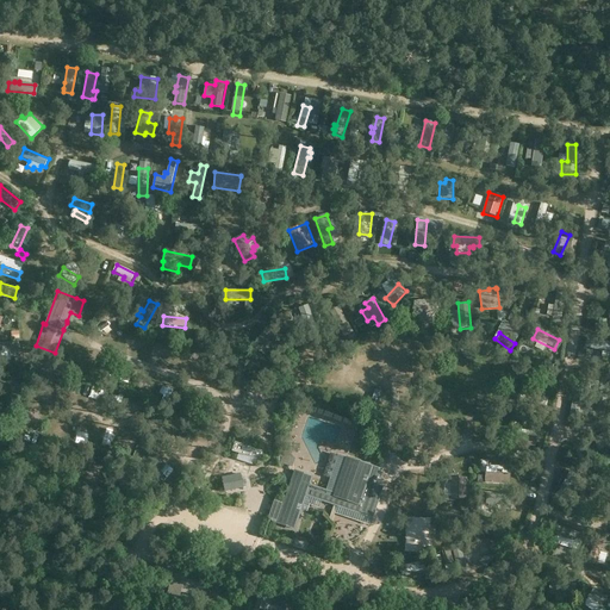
[(128,341),(125,352),(137,353),(138,342),(128,341)]
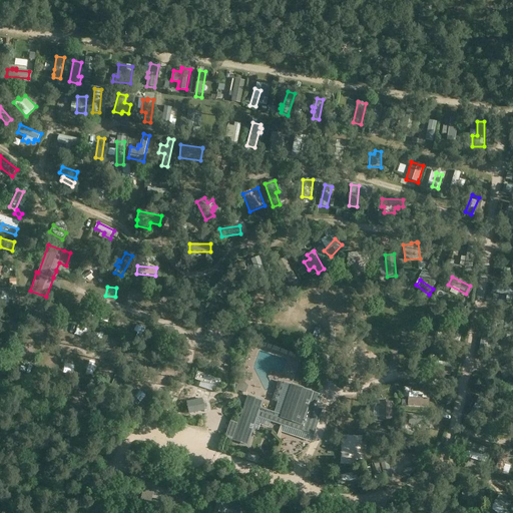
[(16,288),(0,289),(0,304),(9,304),(9,300),(16,300),(16,288)]
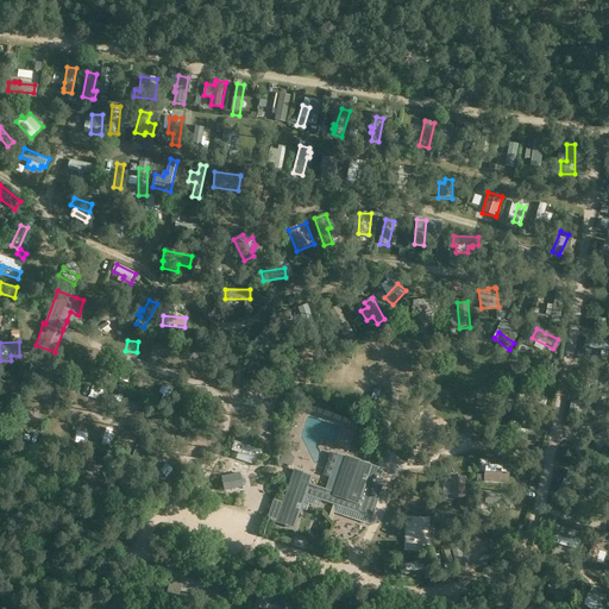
[(608,346),(590,341),(588,349),(589,349),(588,355),(600,358),(601,353),(608,355),(608,346)]
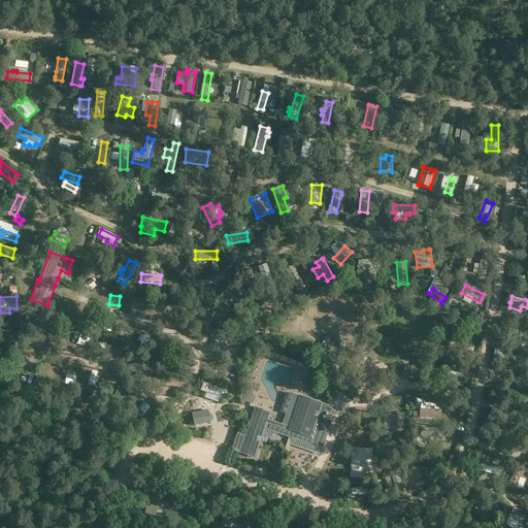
[(499,329),(508,330),(506,336),(517,338),(520,325),(501,321),(499,329)]
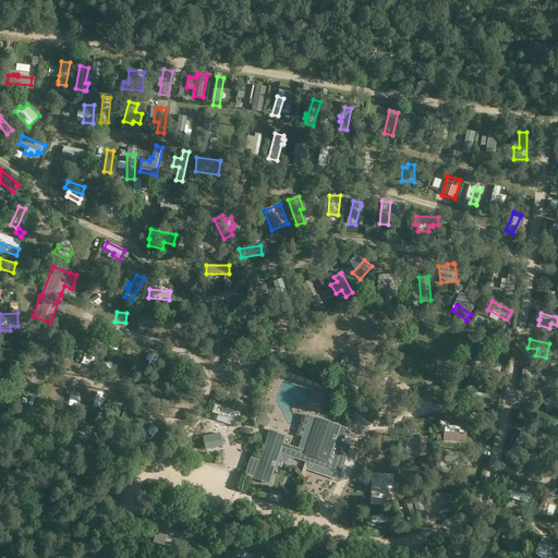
[(40,340),(31,341),(32,351),(41,350),(40,340)]
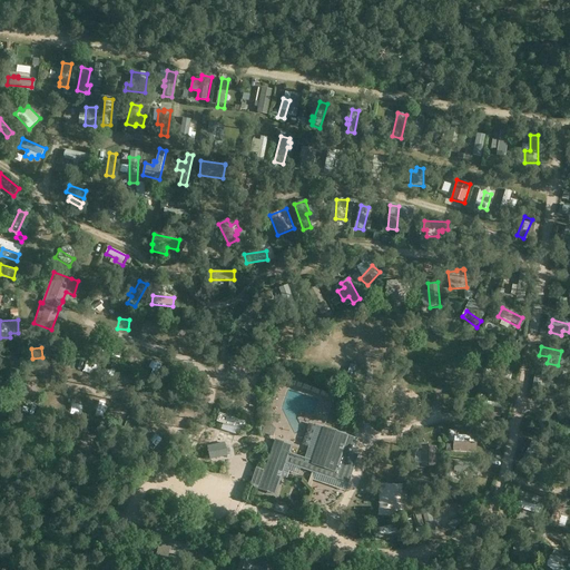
[(168,365),(159,360),(154,369),(163,373),(168,365)]
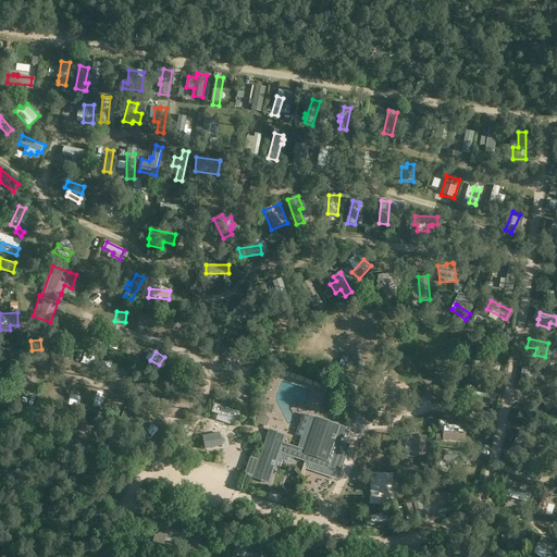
[(47,362),(54,363),(56,353),(47,353),(47,362)]
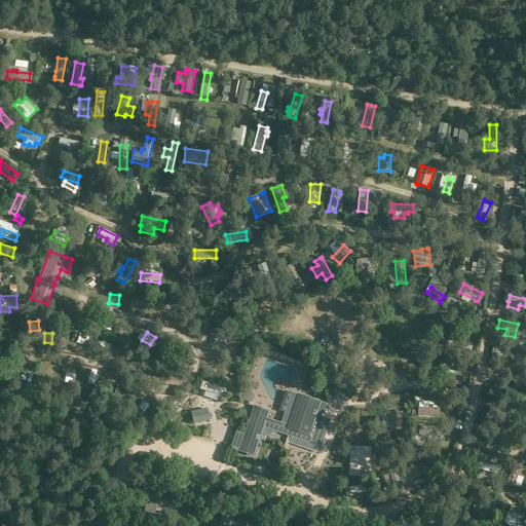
[(525,346),(518,344),(514,358),(523,360),(525,346)]
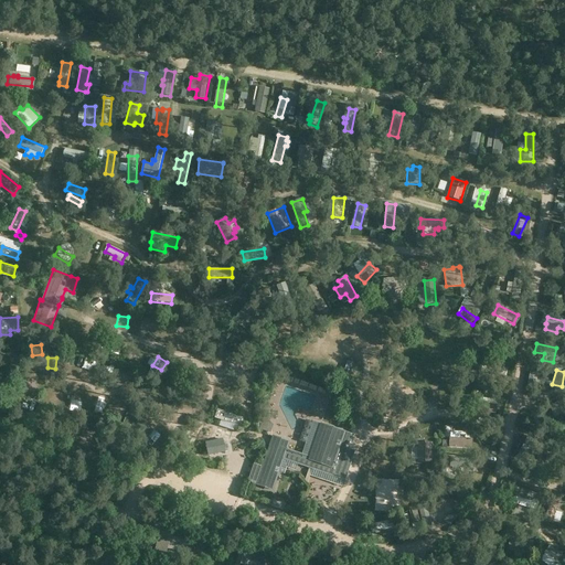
[(531,371),(526,391),(534,393),(539,373),(531,371)]
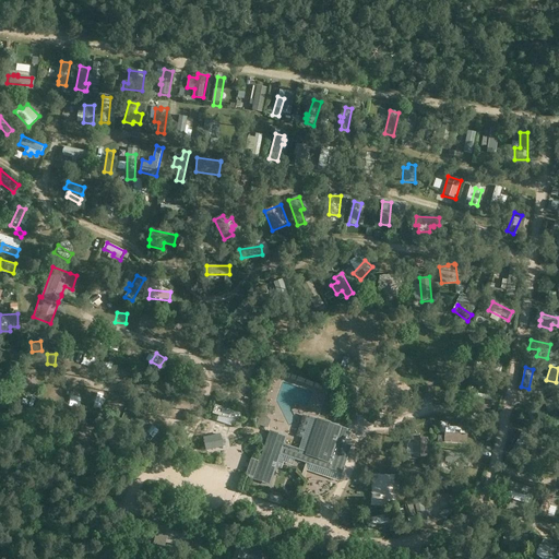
[(182,376),(178,373),(173,384),(177,387),(182,376)]
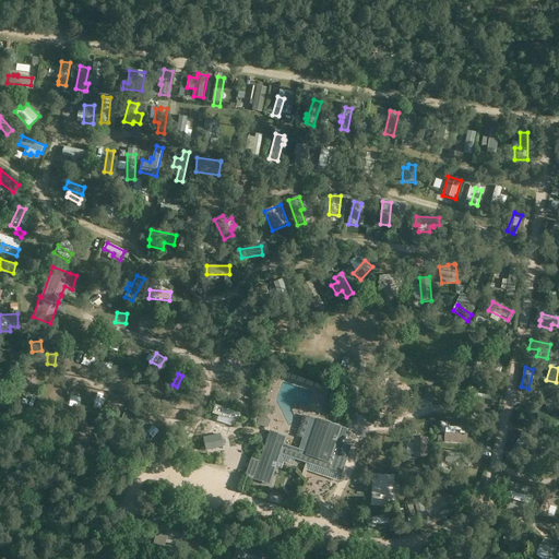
[(558,401),(558,399),(558,396),(542,404),(544,409),(558,401)]
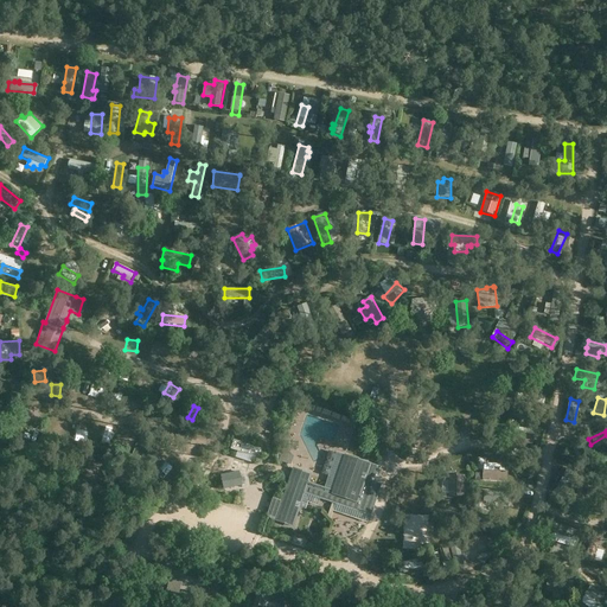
[(81,443),(81,432),(70,432),(70,443),(81,443)]
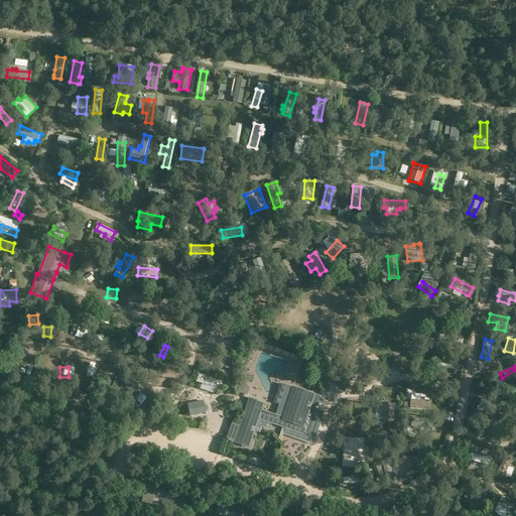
[(457,368),(436,367),(436,375),(457,376),(457,368)]
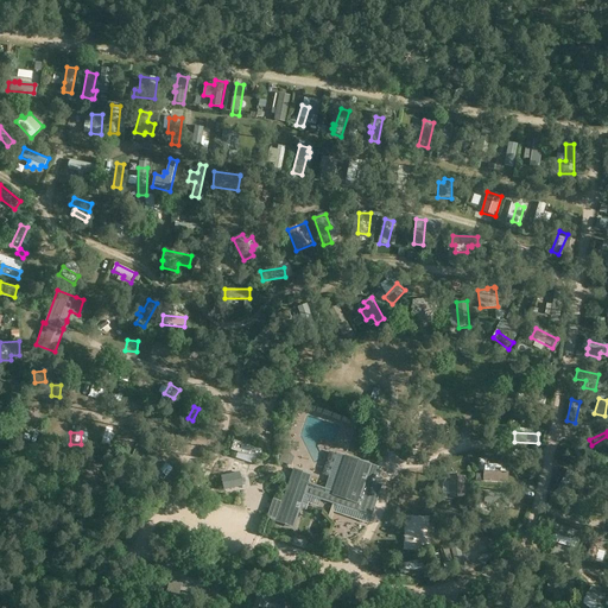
[(261,450),(240,442),(236,450),(259,458),(261,450)]
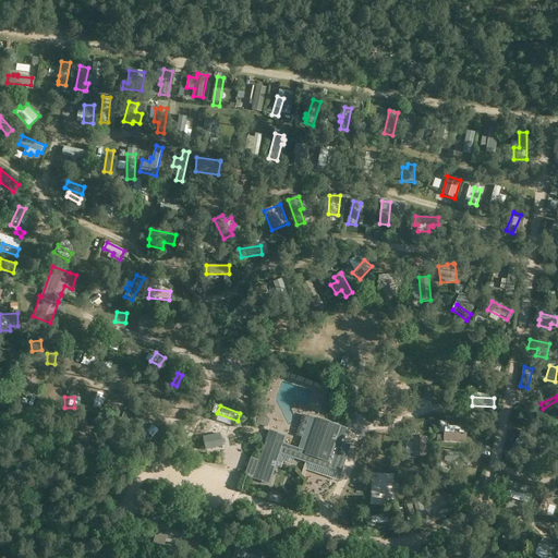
[(253,459),(249,474),(252,477),(254,478),(269,484),(280,452),(284,455),(284,456),(341,474),(350,448),(335,444),(336,440),(340,441),(341,438),(344,438),(348,429),(317,420),(306,452),(282,444),(284,437),(270,432),(261,461),(253,459)]
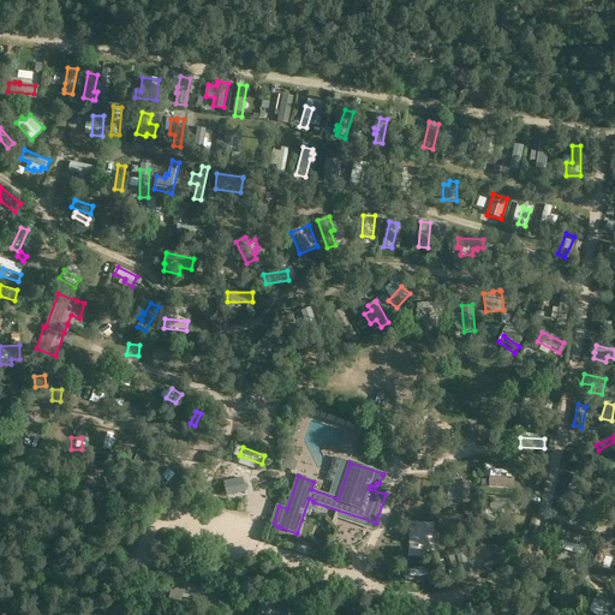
[(167,489),(174,478),(161,470),(154,479),(167,489)]
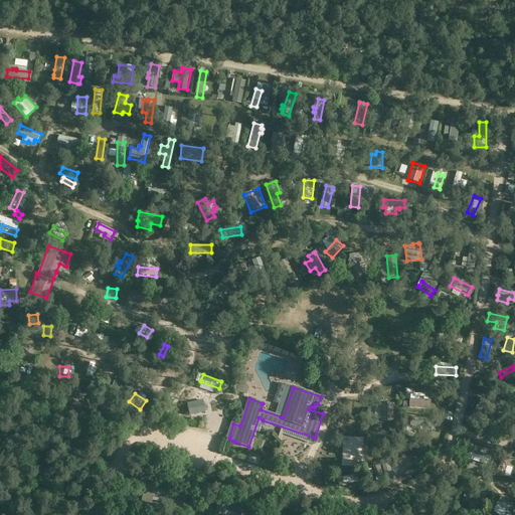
[(409,407),(431,409),(431,400),(409,399),(409,407)]
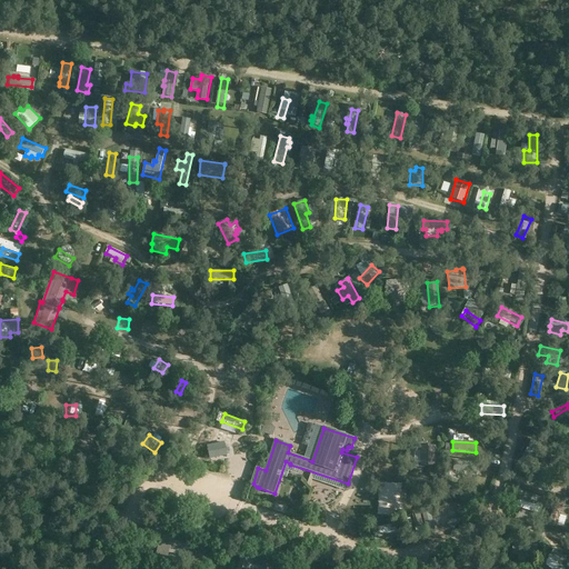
[(538,446),(529,441),(519,460),(527,465),(538,446)]
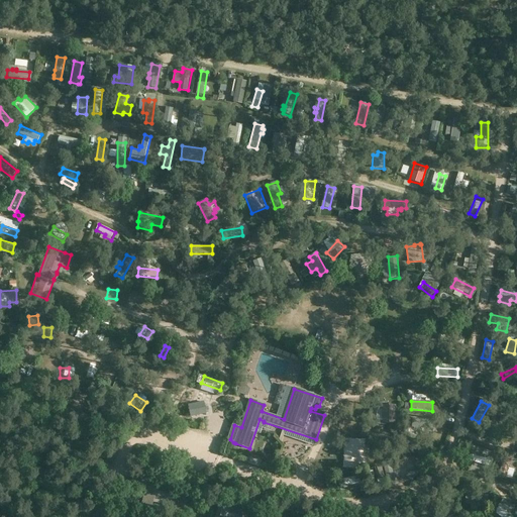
[(204,402),(188,405),(190,417),(206,414),(204,402)]
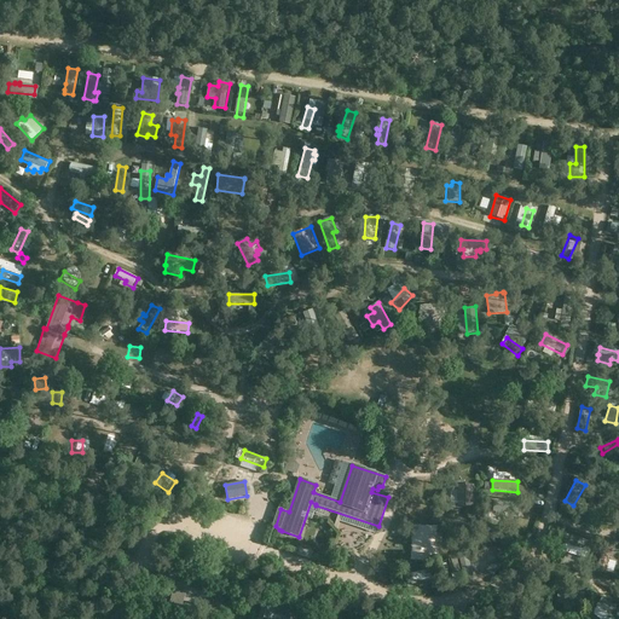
[(473,485),(457,485),(457,507),(473,507),(473,485)]
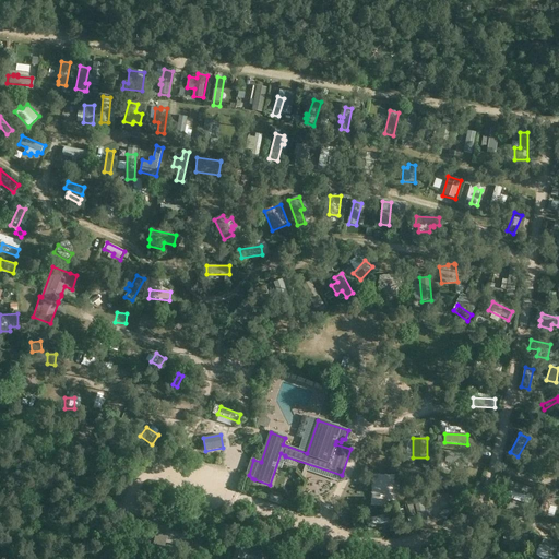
[(445,463),(451,463),(450,464),(453,464),(454,463),(468,464),(470,454),(447,453),(445,463)]
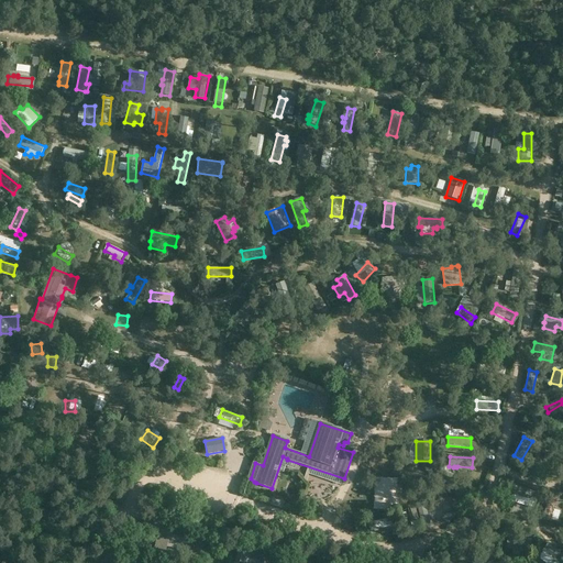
[(510,501),(528,506),(527,510),(532,511),(533,508),(534,508),(539,494),(515,486),(510,501)]
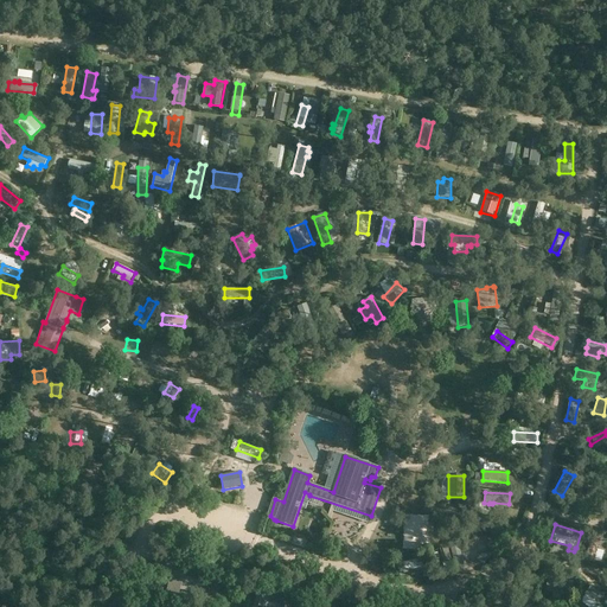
[(601,547),(602,542),(600,541),(601,536),(590,534),(583,561),(594,563),(599,545),(601,547)]
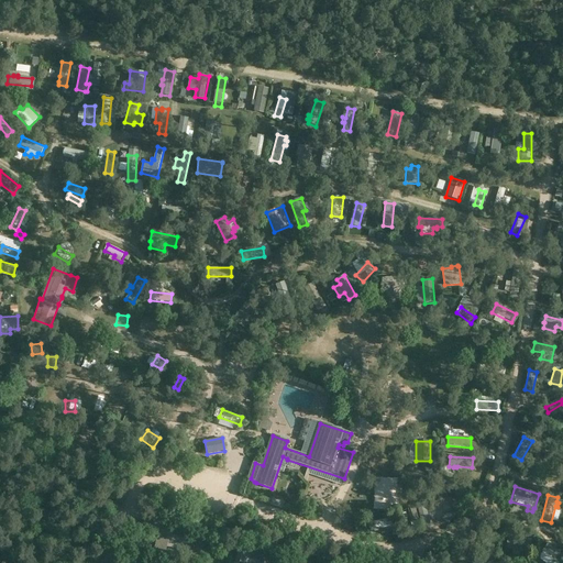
[(426,507),(430,507),(429,514),(438,516),(439,510),(443,511),(443,509),(445,510),(446,503),(427,499),(426,507)]
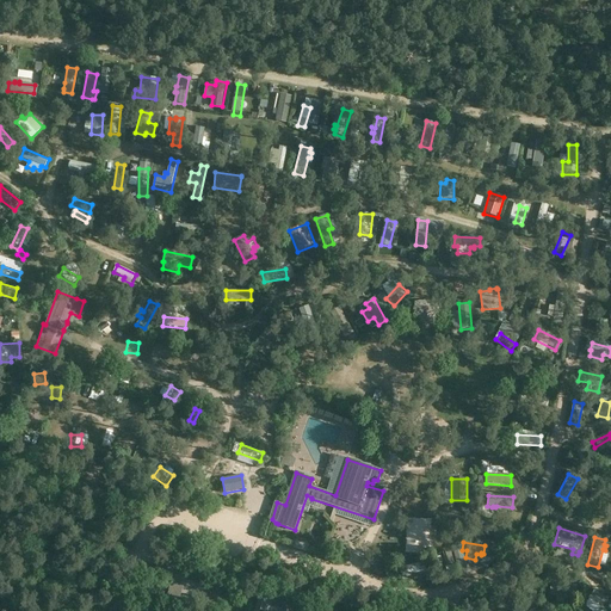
[(402,576),(426,572),(424,563),(400,568),(402,576)]
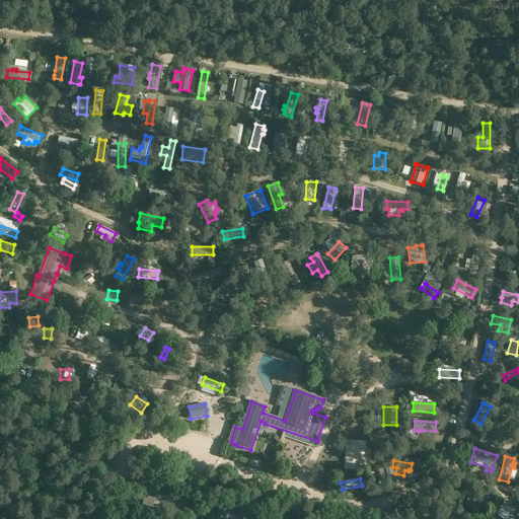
[(262,489),(256,501),(269,506),(274,493),(262,489)]
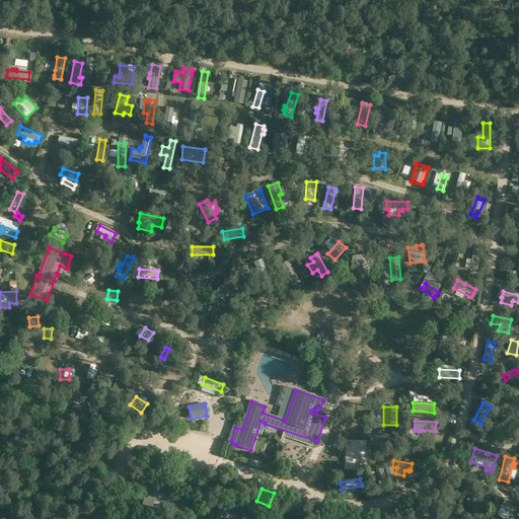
[(155,493),(152,504),(171,509),(174,498),(155,493)]
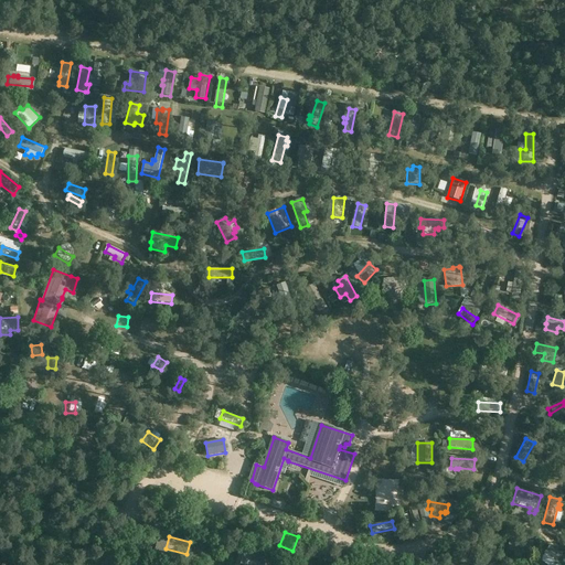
[(253,555),(249,564),(265,564),(267,560),(253,555)]
